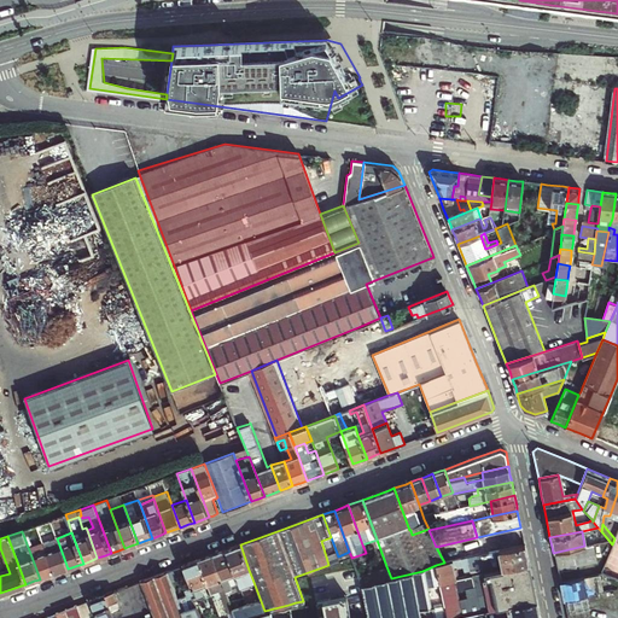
[(46,551),(54,573),(65,570),(68,569),(57,538),(57,537),(42,542),(46,551)]
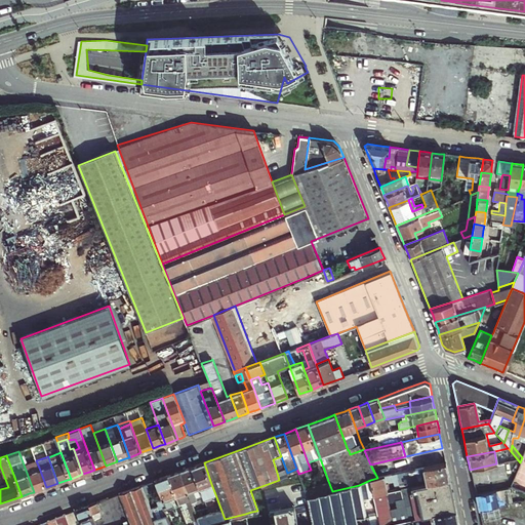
[(199,465),(192,467),(202,493),(207,491),(206,486),(211,484),(204,462),(199,465)]
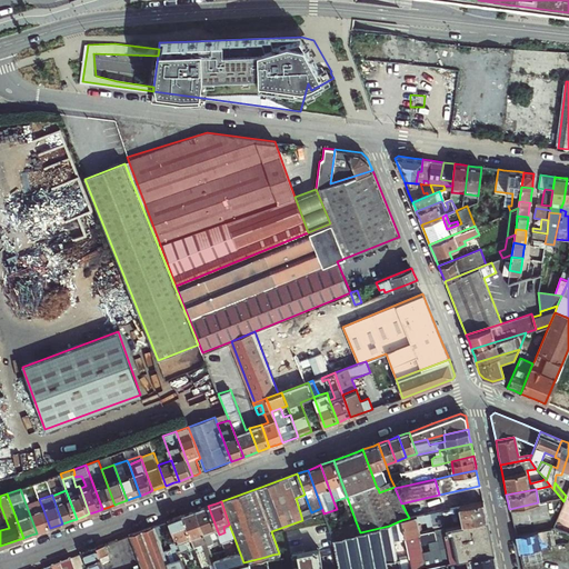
[(485,510),(482,501),(430,513),(433,527),(459,521),(459,523),(487,518),(485,510)]
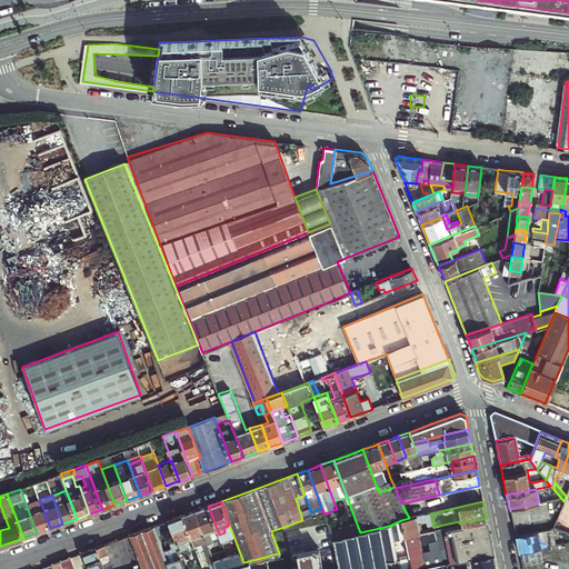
[(538,502),(509,509),(511,518),(512,527),(529,523),(528,521),(548,517),(545,501),(538,502)]
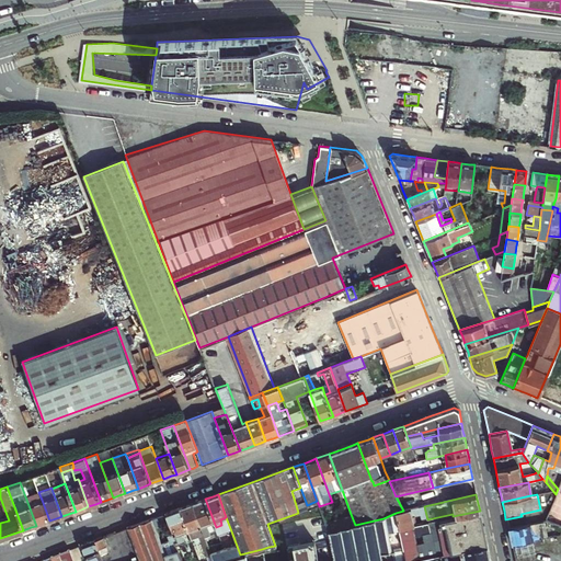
[(216,527),(205,499),(199,502),(192,504),(204,536),(217,531),(216,527)]
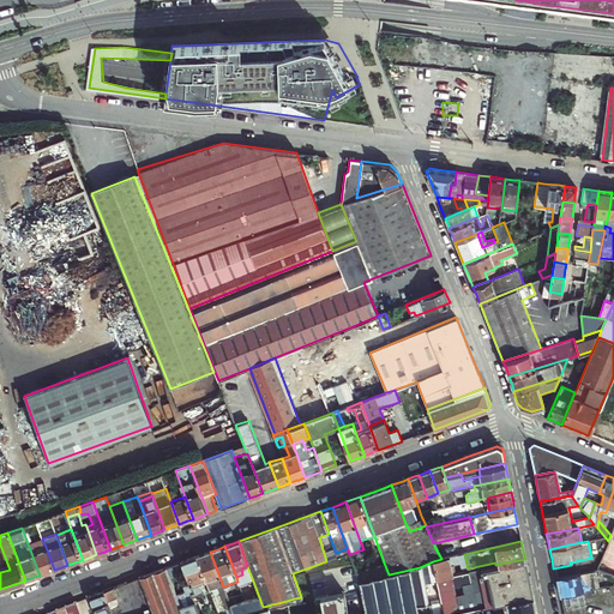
[(31,553),(40,576),(47,572),(54,570),(46,547),(31,553)]
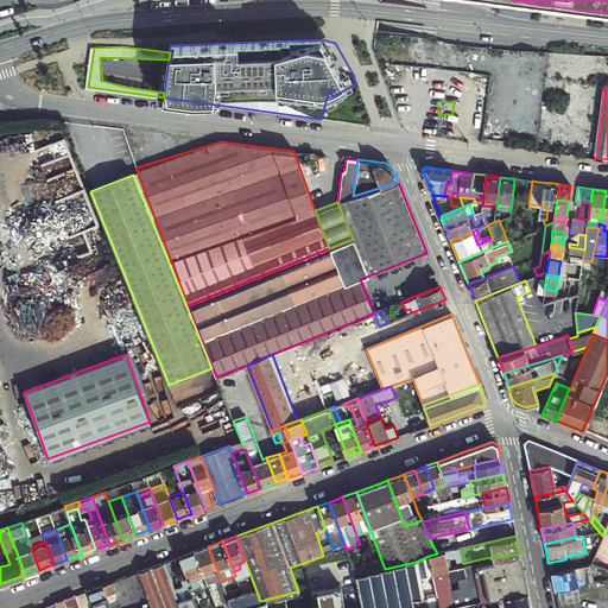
[(321,548),(323,556),(334,552),(333,548),(331,544),(321,548)]
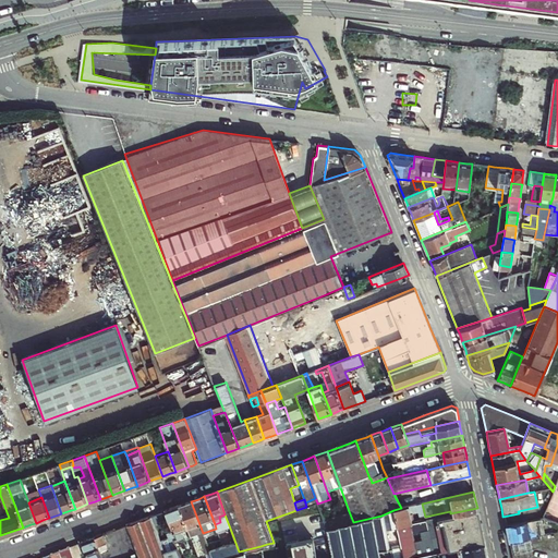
[(208,545),(203,533),(191,501),(186,502),(179,506),(186,528),(191,537),(198,534),(204,546),(208,545)]
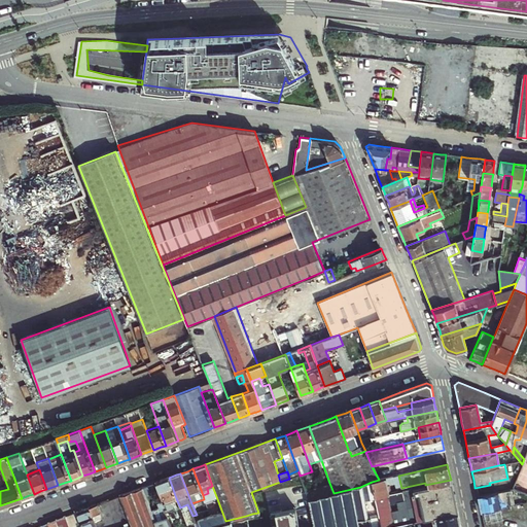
[(393,490),(401,488),(398,476),(379,480),(372,482),(375,496),(386,493),(385,486),(392,484),(393,490)]
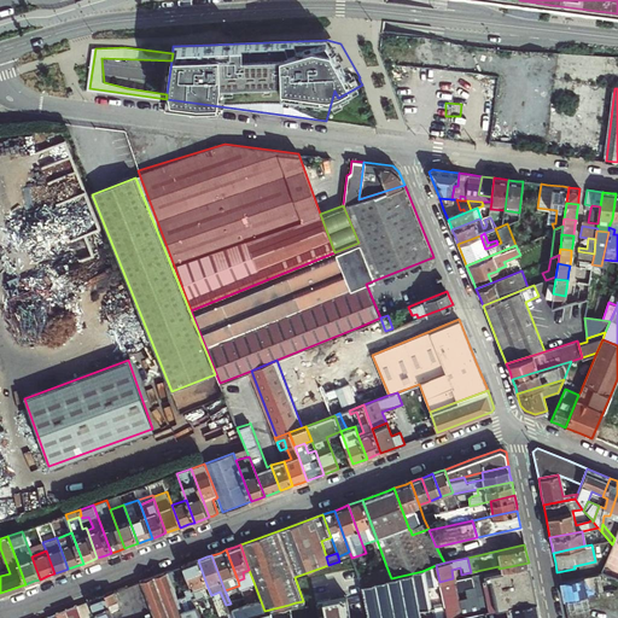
[(207,584),(198,560),(192,563),(182,566),(191,589),(194,596),(192,598),(192,599),(193,602),(204,598),(199,587),(207,584)]
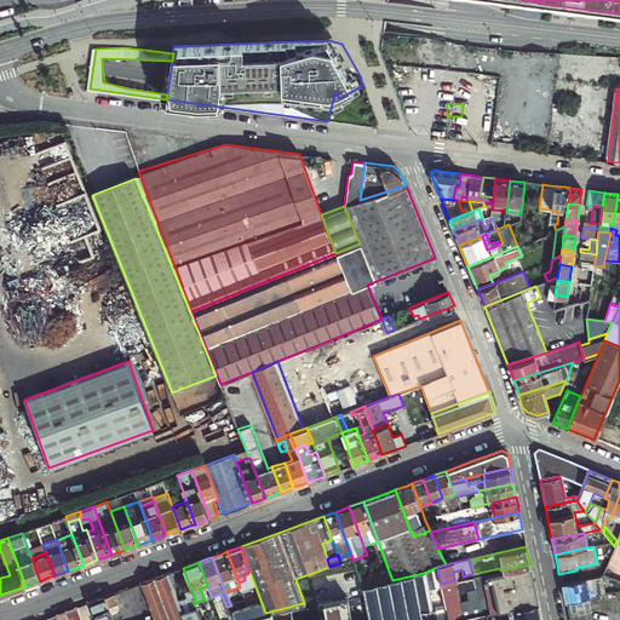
[(487,613),(505,609),(538,602),(534,585),(530,569),(530,564),(500,570),(472,577),(454,580),(441,584),(442,587),(447,608),(448,619),(451,619),(469,616),(487,613)]
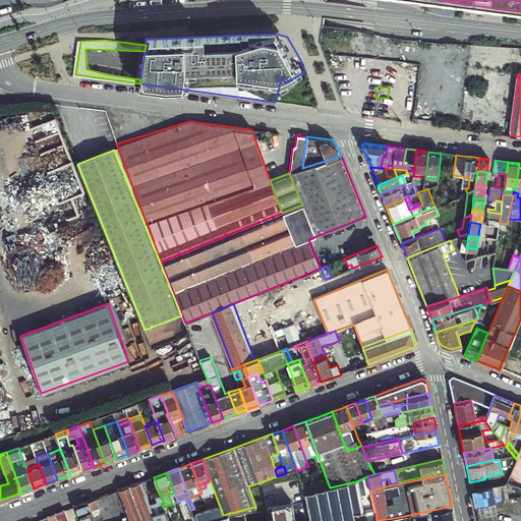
[(317,490),(304,493),(306,502),(309,520),(352,520),(351,516),(363,514),(360,497),(371,494),(370,490),(367,476),(356,481),(330,487),(317,490)]
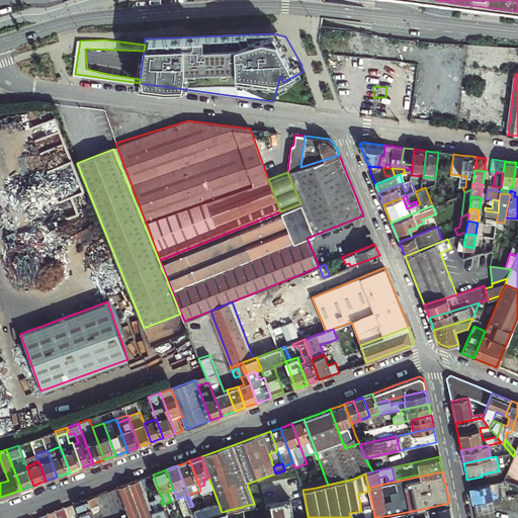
[(316,488),(328,485),(324,475),(313,479),(316,488)]
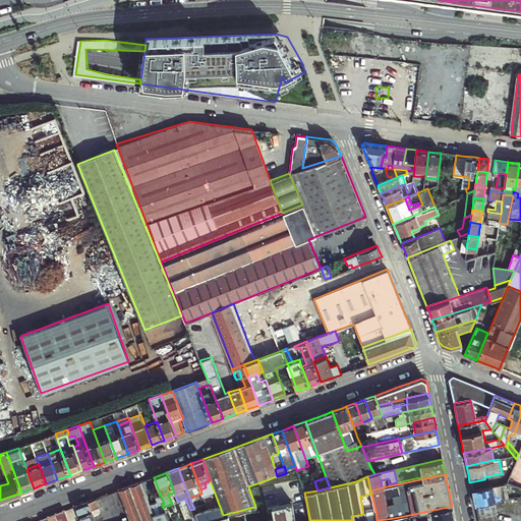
[(146,480),(140,482),(143,490),(149,489),(146,480)]
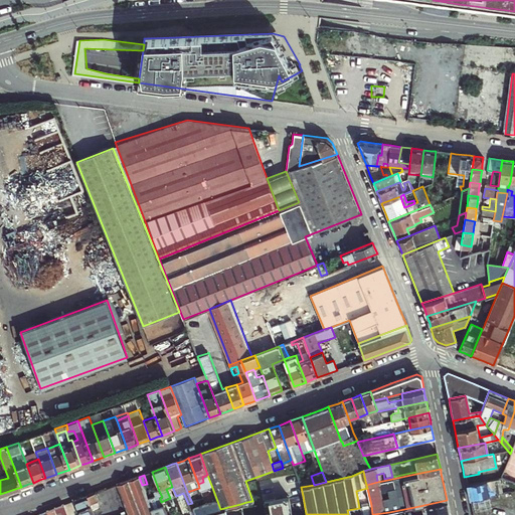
[(203,482),(198,484),(199,488),(200,489),(211,485),(207,475),(202,477),(203,482)]
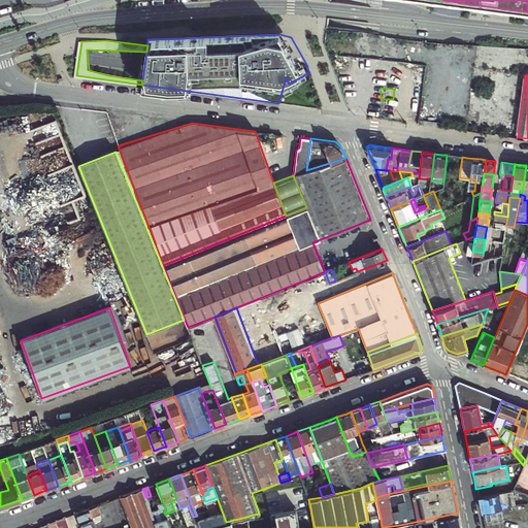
[(319,488),(306,493),(308,499),(322,497),(319,488)]
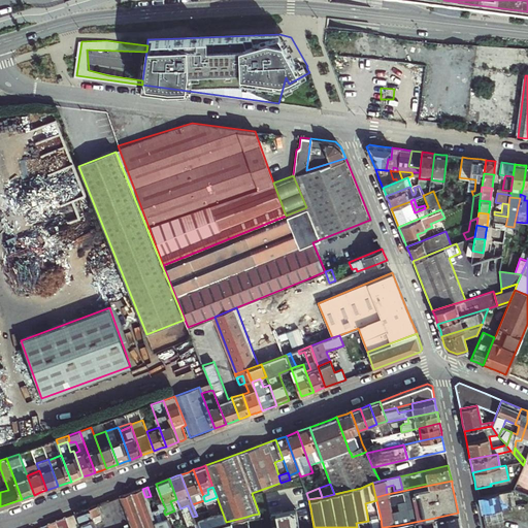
[(157,527),(155,522),(152,513),(149,506),(145,497),(142,489),(119,497),(129,527),(157,527)]
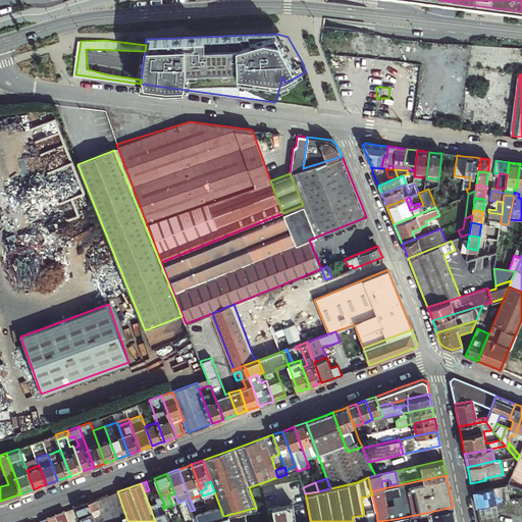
[(475,507),(511,499),(508,484),(507,483),(507,484),(472,491),(474,501),(475,507)]
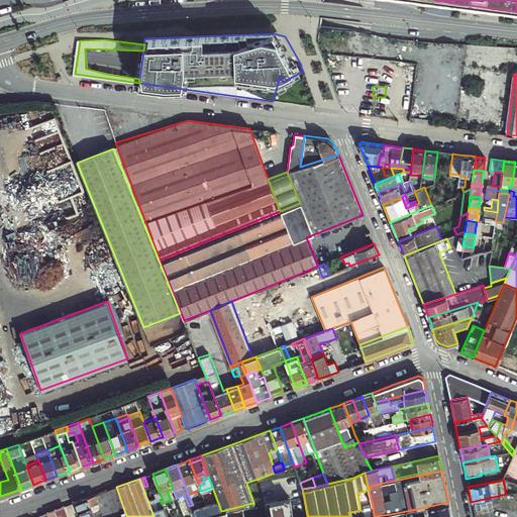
[(163,499),(160,493),(156,494),(157,499),(148,502),(151,511),(153,516),(167,516),(162,504),(161,501),(161,500),(163,499)]
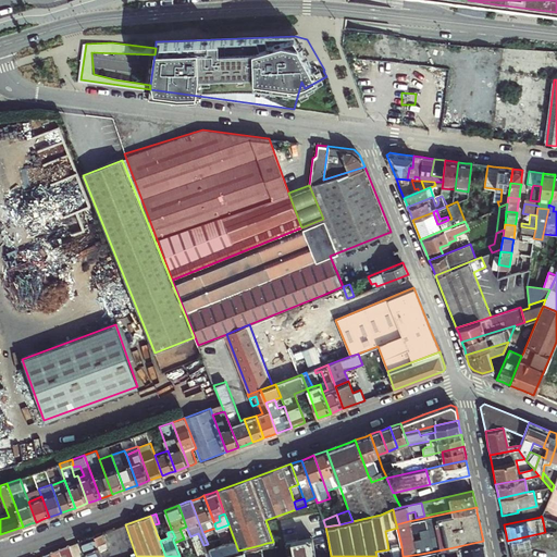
[(101,533),(94,536),(99,553),(107,551),(103,539),(106,537),(104,534),(102,535),(101,533)]
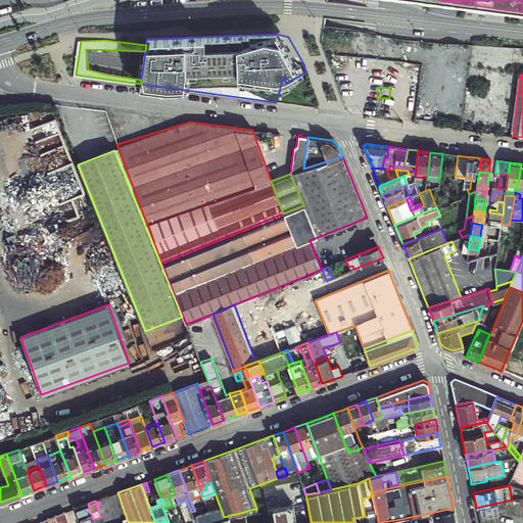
[(93,519),(88,504),(83,506),(76,508),(81,522),(93,522),(94,522),(93,519)]
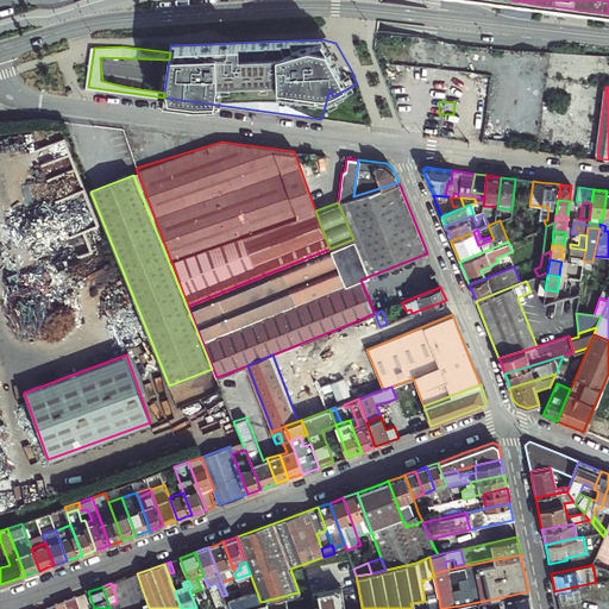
[(314,608),(362,608),(358,586),(312,596),(314,608)]
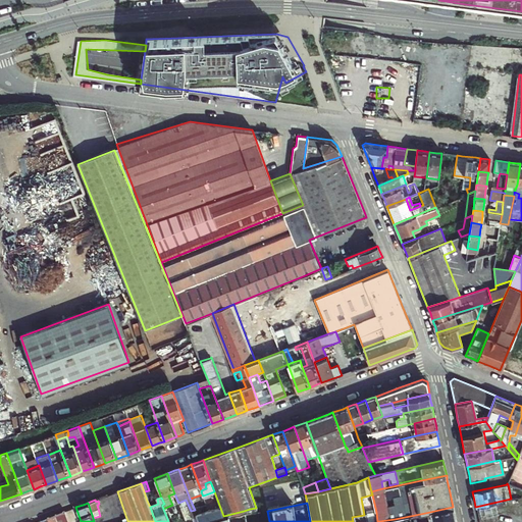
[(456,521),(453,507),(425,513),(426,521),(456,521)]
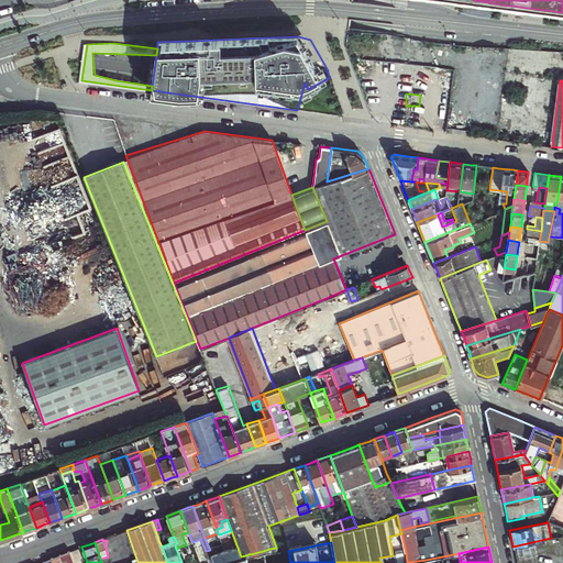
[(238,548),(219,554),(212,556),(214,562),(218,562),(229,560),(241,556),(238,548)]
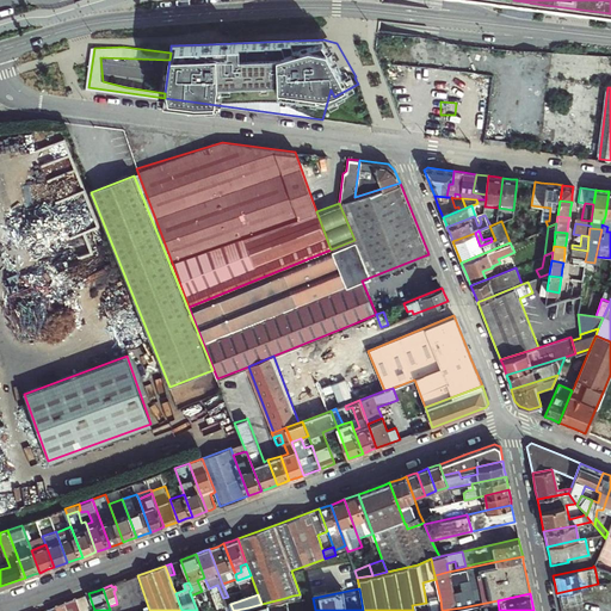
[(67,602),(55,606),(56,610),(79,610),(74,598),(67,602)]
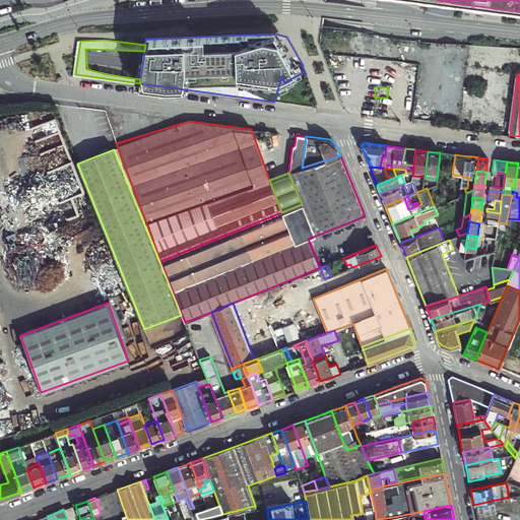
[(376,519),(375,510),(365,512),(366,519),(376,519)]
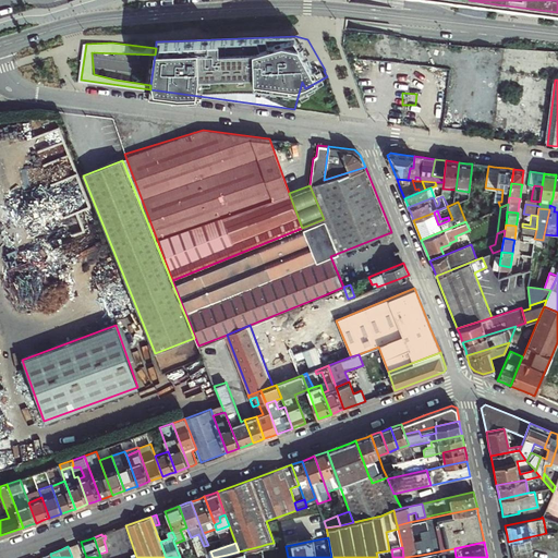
[(456,557),(455,548),(438,552),(438,557),(456,557)]
